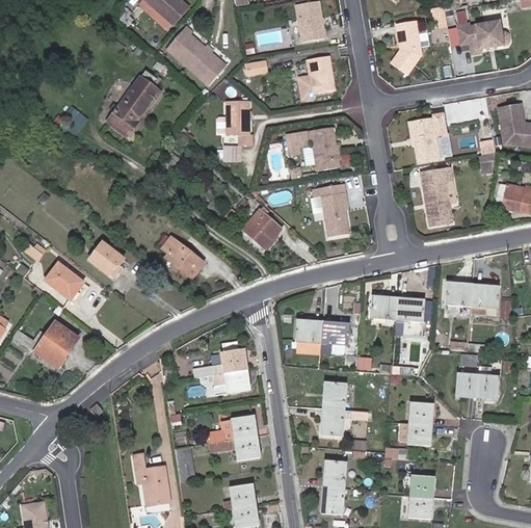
[(145,0),(166,21),(183,4),(179,0),(145,0)]
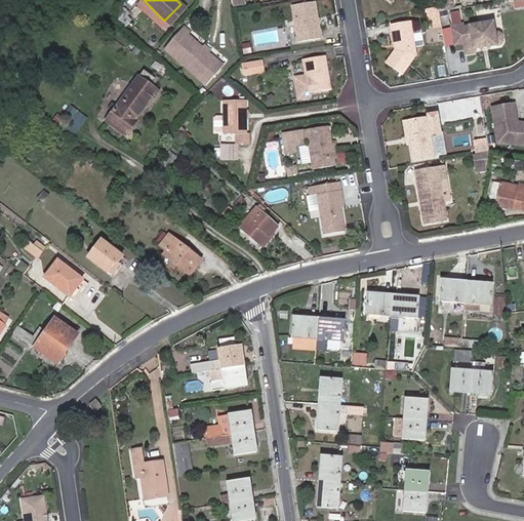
[(205,9),(204,4),(204,0),(197,1),(199,10),(205,9)]
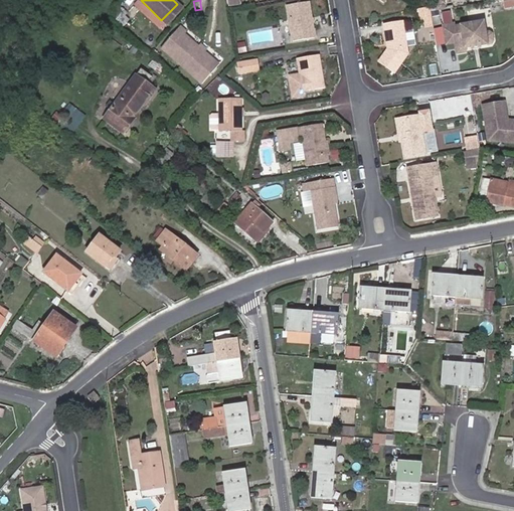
[(313,35),(306,0),(285,4),(291,40),(313,35)]
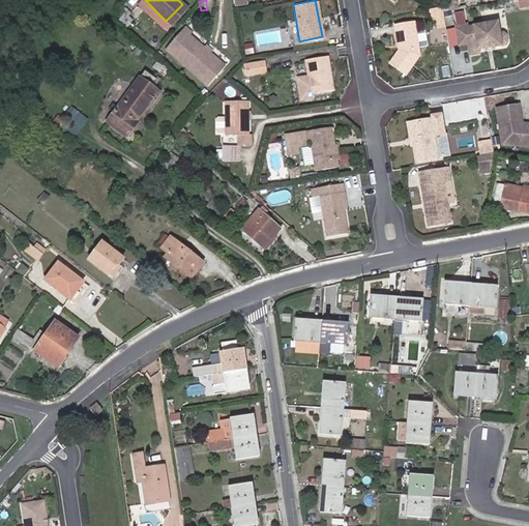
[(465,24),(464,22),(456,23),(458,38),(467,36),(468,40),(469,47),(477,45),(483,44),(486,40),(488,40),(490,40),(493,42),(504,40),(506,37),(505,32),(502,29),(498,29),(496,18),(465,24)]
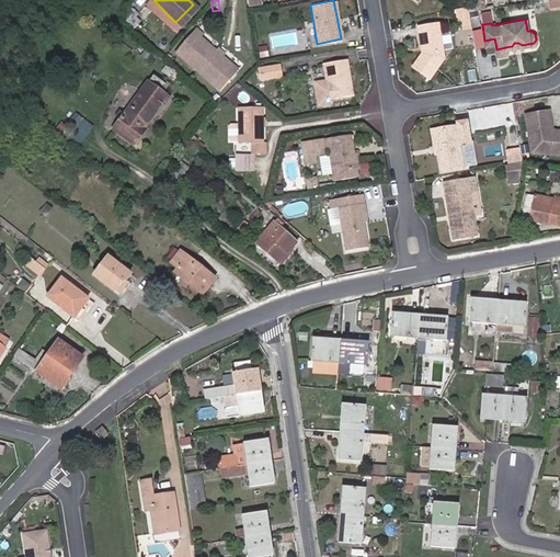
[(450,46),(448,30),(438,31),(436,21),(415,24),(420,44),(424,45),(425,47),(414,63),(432,75),(444,57),(442,47),(450,46)]
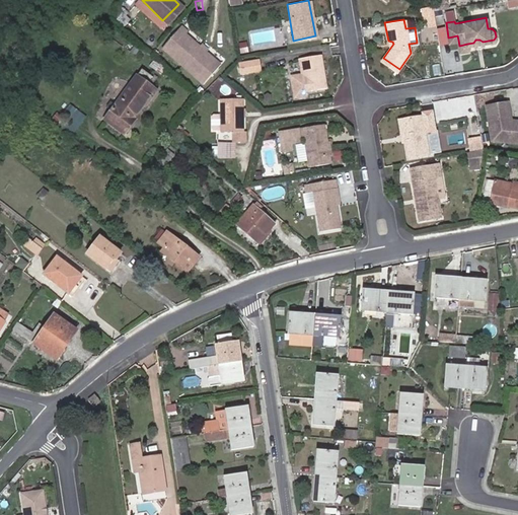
[(188,32),(180,26),(162,49),(203,83),(220,64),(206,52),(208,50),(201,44),(199,46),(186,34),(188,32)]
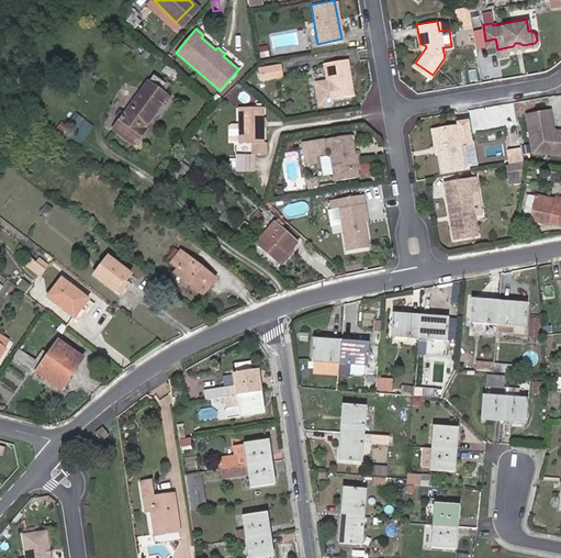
[(347,58),(323,63),(326,80),(315,82),(320,104),(331,102),(329,99),(354,95),(347,58)]
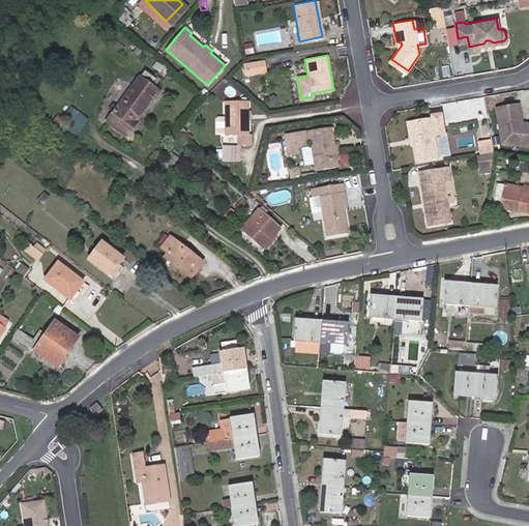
[(265,70),(263,60),(243,64),(245,75),(265,70)]
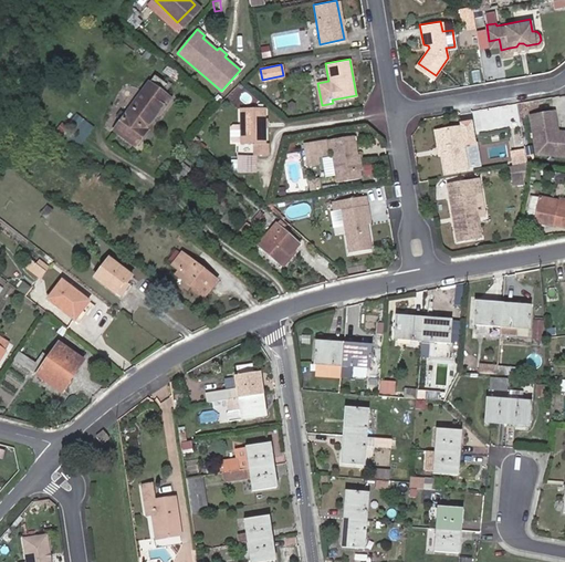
[(156,112),(168,95),(148,82),(115,128),(134,143),(146,127),(144,125),(155,111),(156,112)]
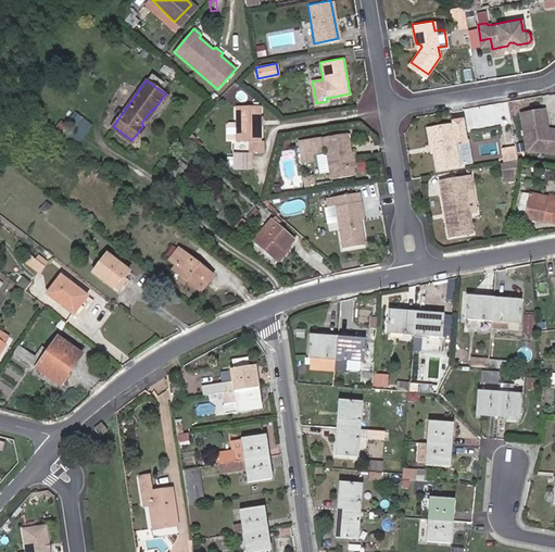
[(255,107),(231,109),(235,143),(248,142),(249,153),(263,151),(262,140),(259,141),(255,107)]
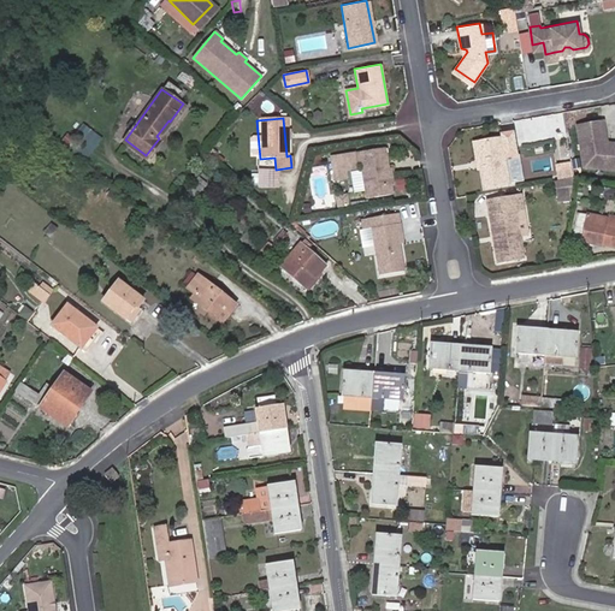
[(614,147),(607,146),(602,119),(577,123),(584,165),(614,167),(614,147)]
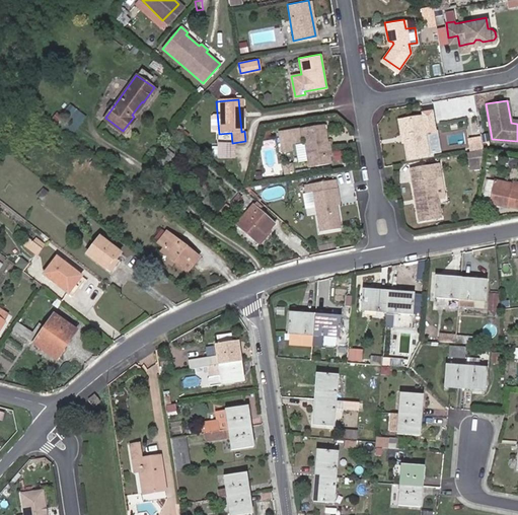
[(60,120),(70,130),(85,114),(75,103),(60,120)]
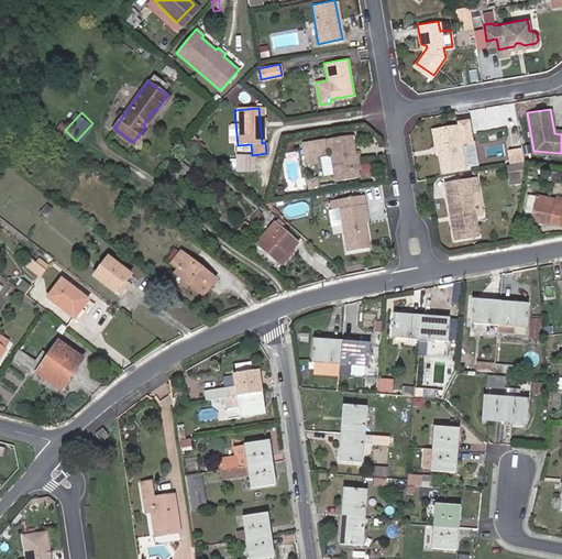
[(458,122),(438,125),(441,143),(443,143),(444,150),(439,150),(442,167),(465,164),(462,140),(470,139),(466,118),(458,120),(458,122)]
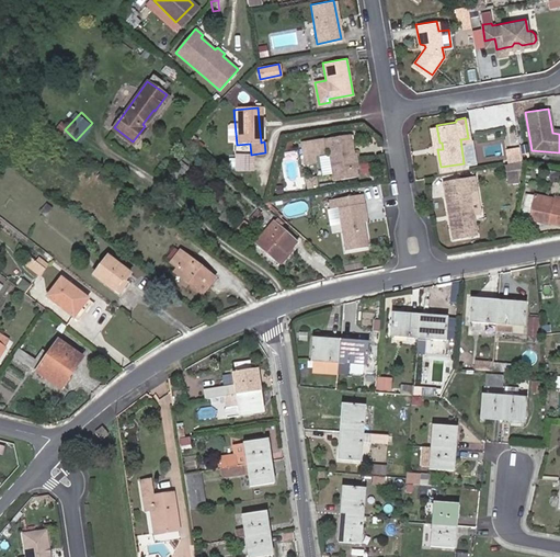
[(440,143),(436,125),(430,126),(434,150),(437,149),(443,149),(442,143),(440,143)]
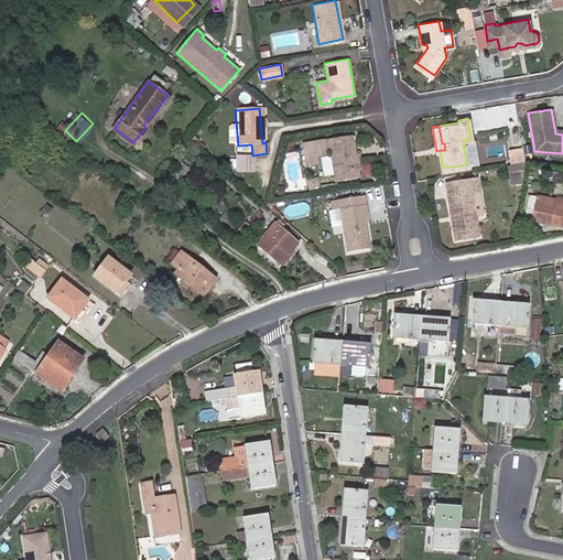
[(361,178),(354,135),(301,144),(302,153),(312,151),(332,148),(338,181),(361,178)]
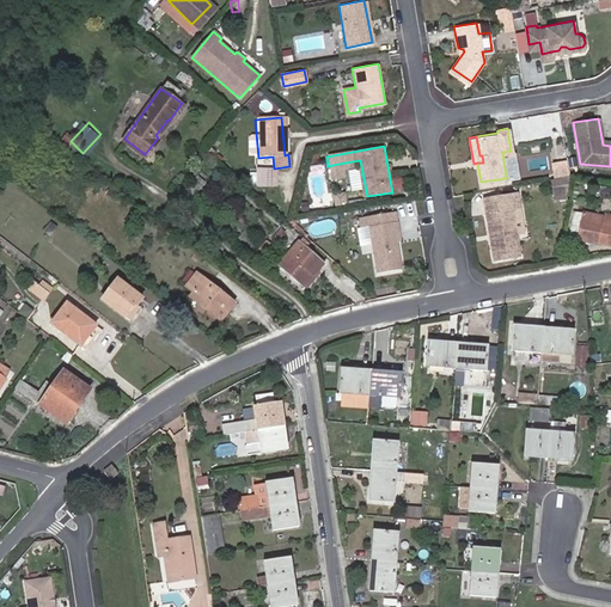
[(338,164),(328,166),(330,176),(340,175),(338,164)]
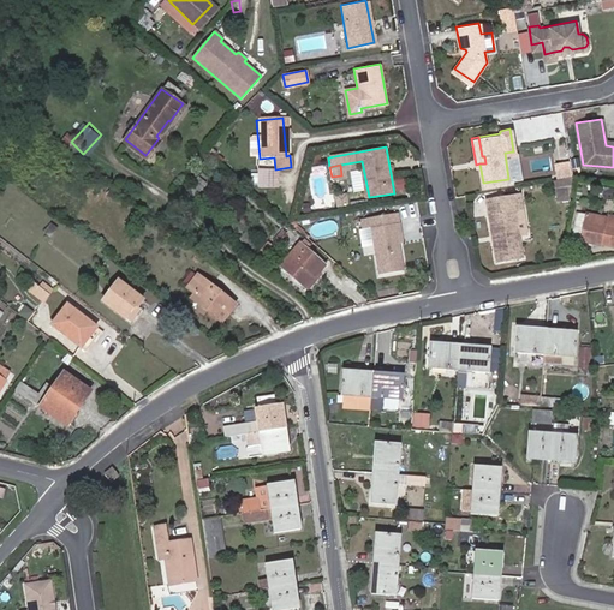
[(571,191),(573,175),(556,178),(559,192),(571,191)]
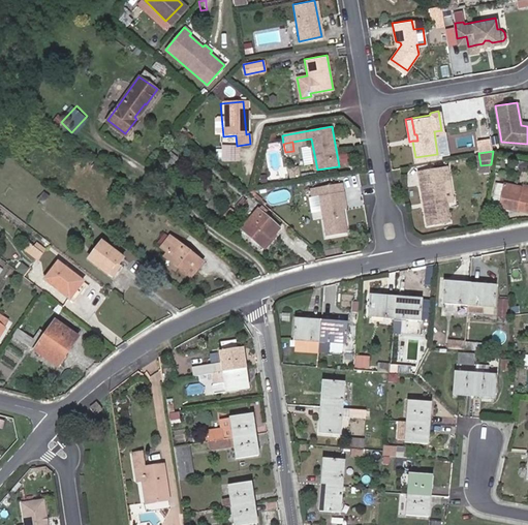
[(527,158),(519,157),(517,167),(527,168),(527,158)]
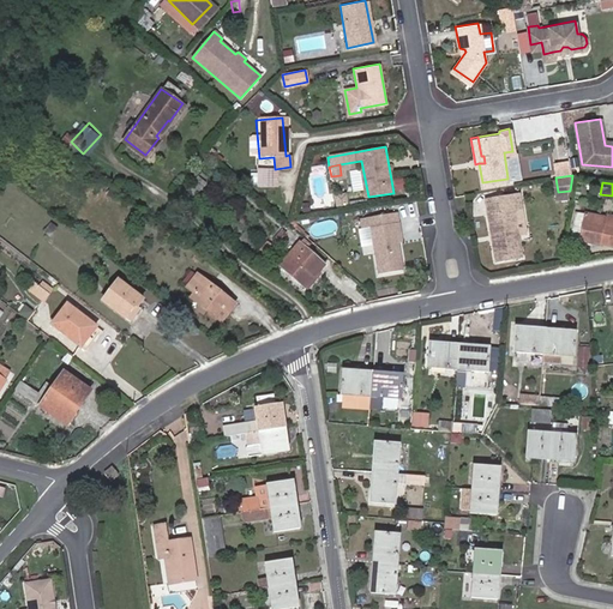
[(528,254),(521,207),(529,206),(527,191),(493,197),(496,210),(493,211),(497,236),(492,237),(497,259),(528,254)]
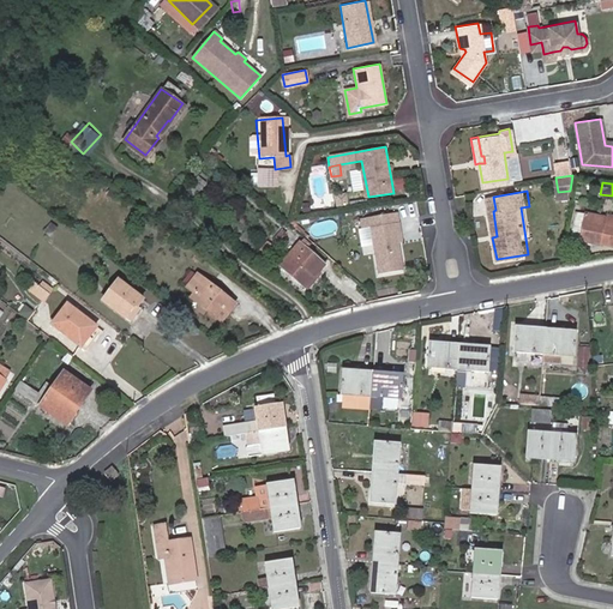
[(486,198),(492,237),(497,236),(493,211),(496,210),(493,197),(486,198)]
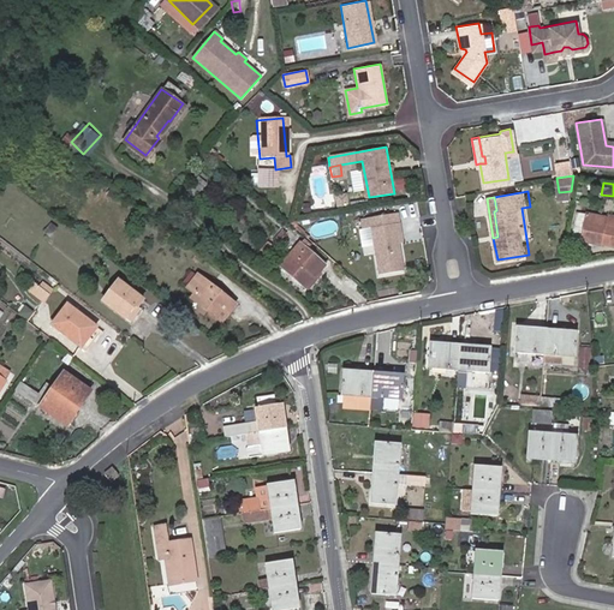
[(400,211),(362,217),(364,228),(374,226),(381,274),(405,269),(400,234),(404,234),(400,211)]
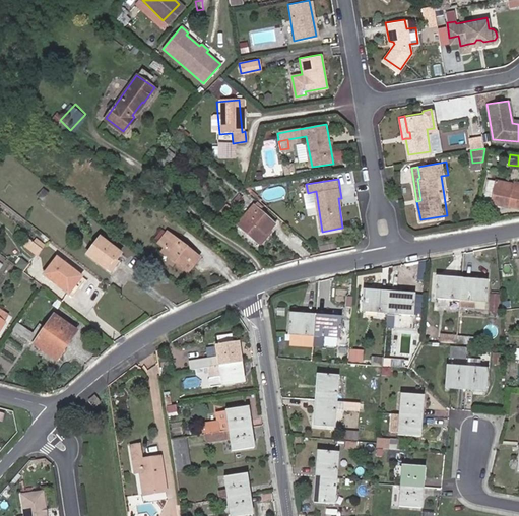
[(513,182),(495,180),(490,201),(507,204),(518,206),(518,179),(514,179),(513,182)]
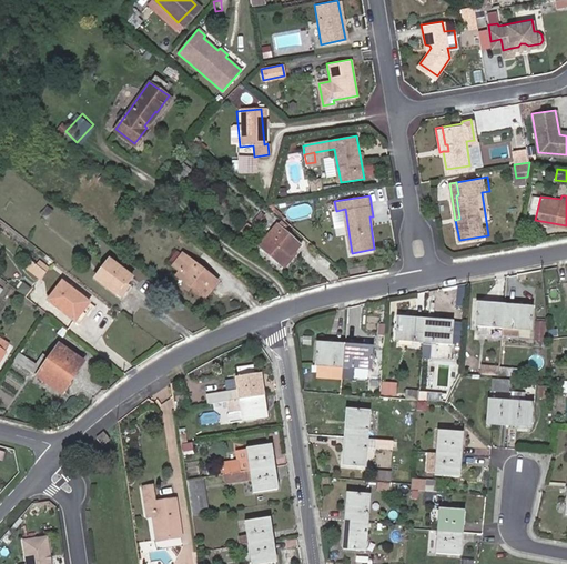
[(299,242),(276,222),(257,243),(281,263),(299,242)]
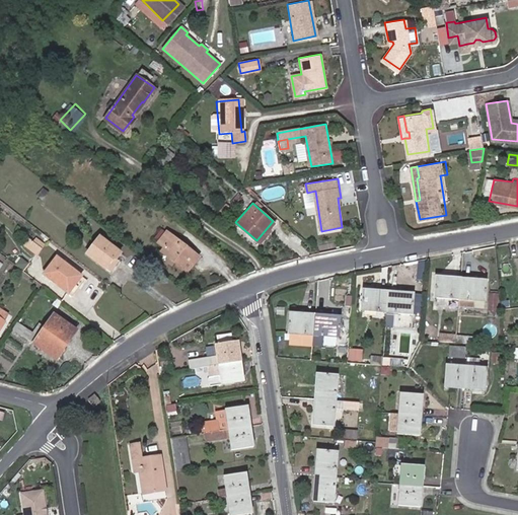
[(153,237),(157,240),(165,229),(160,226),(153,237)]
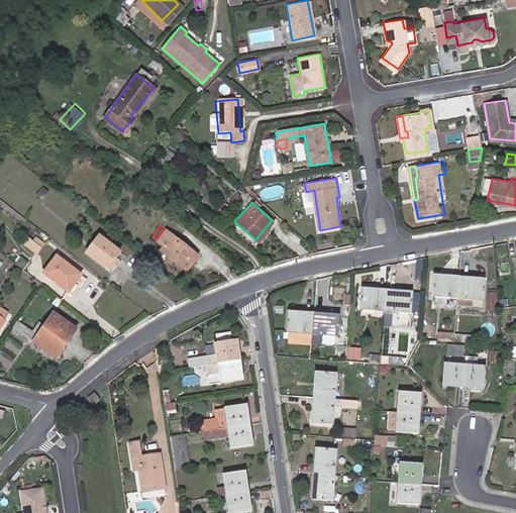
[(165,228),(157,239),(163,244),(160,248),(186,269),(197,253),(165,228)]
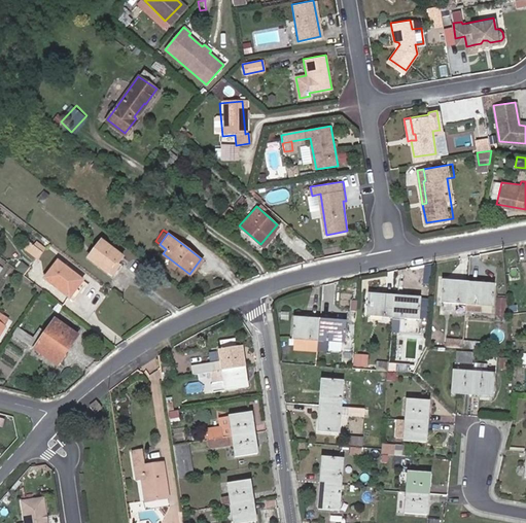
[(108,272),(116,260),(121,254),(100,238),(86,255),(108,272)]
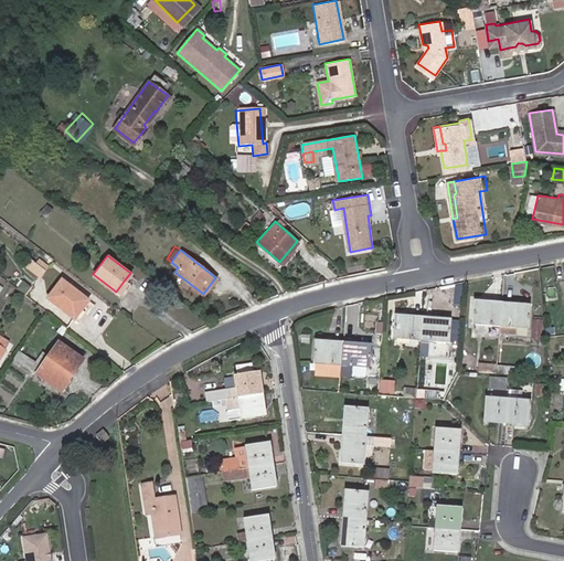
[(44,268),(30,257),(24,264),(39,275),(44,268)]
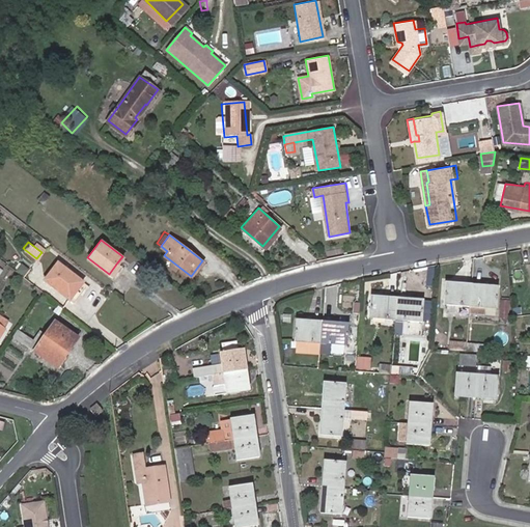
[(89,284),(57,260),(44,278),(73,301),(80,292),(82,293),(89,284)]
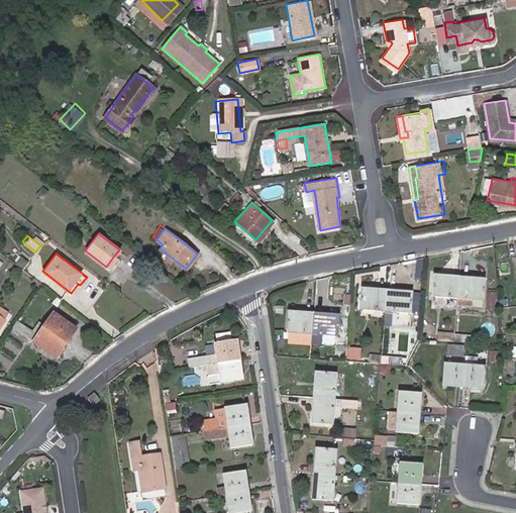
[(117,258),(114,255),(106,267),(109,269),(117,258)]
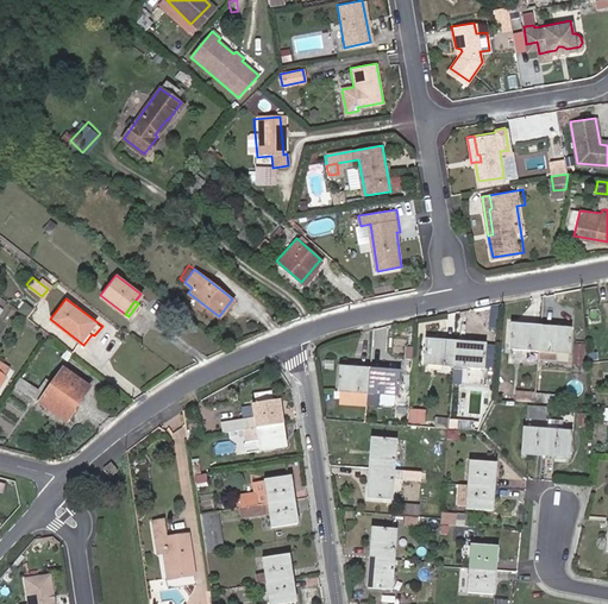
[(539,347),(541,323),(512,321),(509,345),(539,347)]
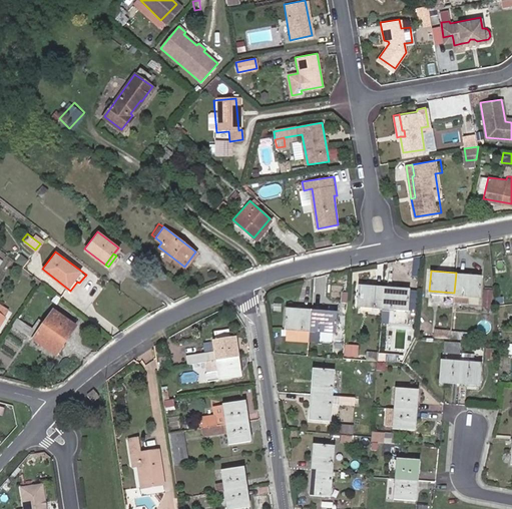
[(467,274),(456,273),(454,293),(454,300),(468,301),(468,294),(479,295),(480,275),(471,274),(467,274)]
